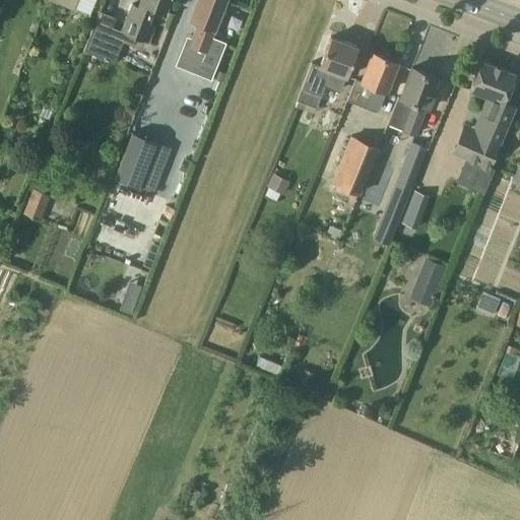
[(52,0),(75,9),(78,0),(52,0)]
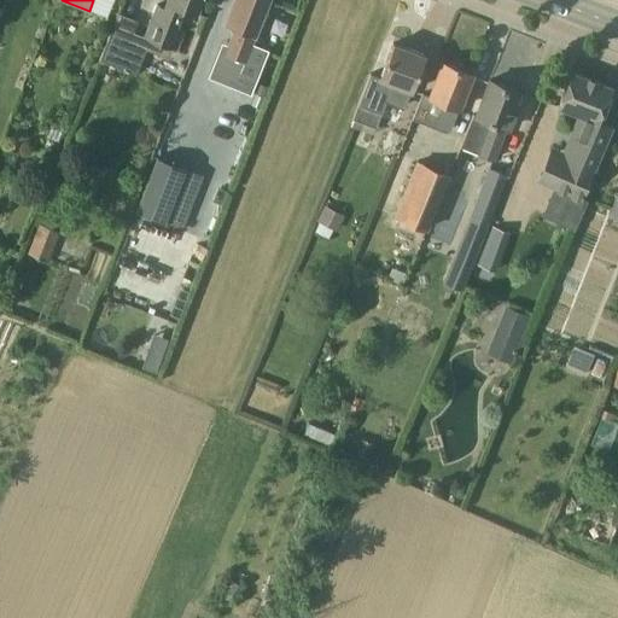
[(158,4),(144,38),(175,51),(185,29),(176,25),(184,9),(197,13),(202,0),(167,0),(164,6),(158,4)]
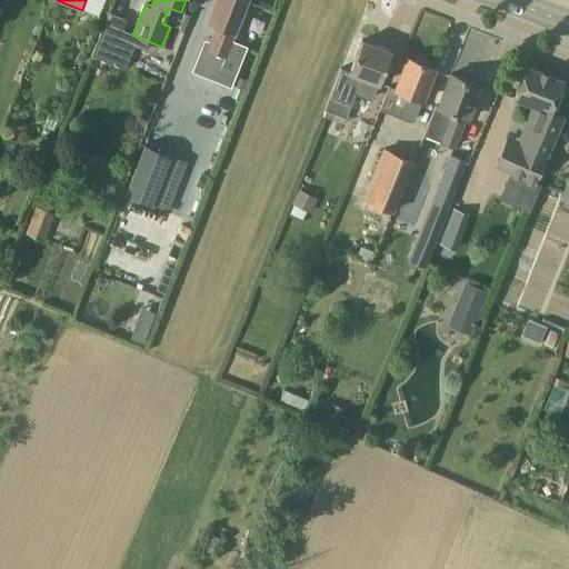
[(216,0),(213,7),(207,21),(217,26),(210,42),(202,40),(190,71),(230,87),(246,48),(231,43),(248,0),(216,0)]
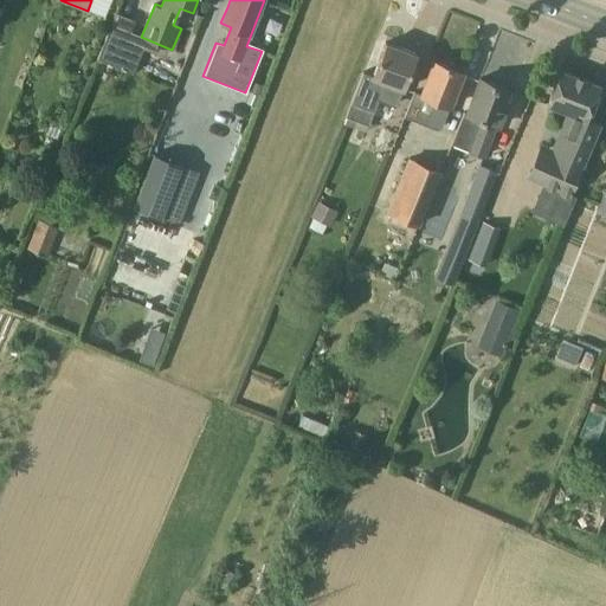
[(134,20),(116,12),(96,59),(116,66),(129,32),(134,20)]
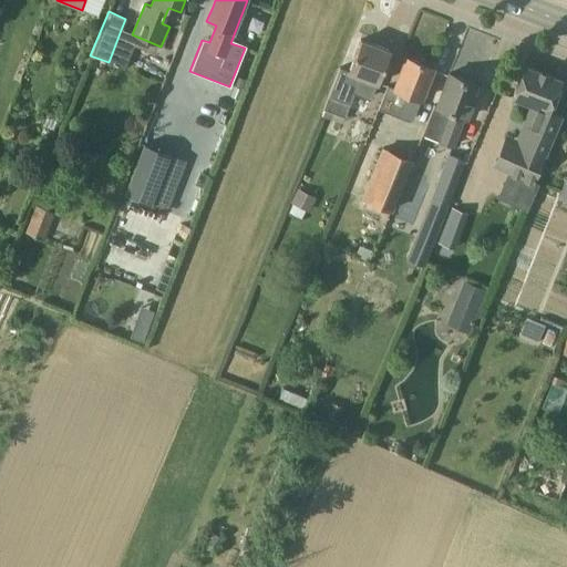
[(391,51),(361,40),(344,84),(334,81),(323,110),(346,117),(356,91),(373,98),(391,51)]
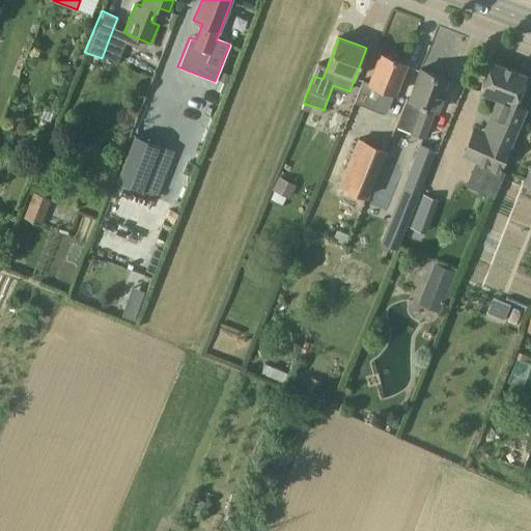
[(381,54),(373,73),(369,84),(362,81),(355,103),(376,111),(380,103),(389,107),(394,93),(395,93),(407,63),(381,54)]
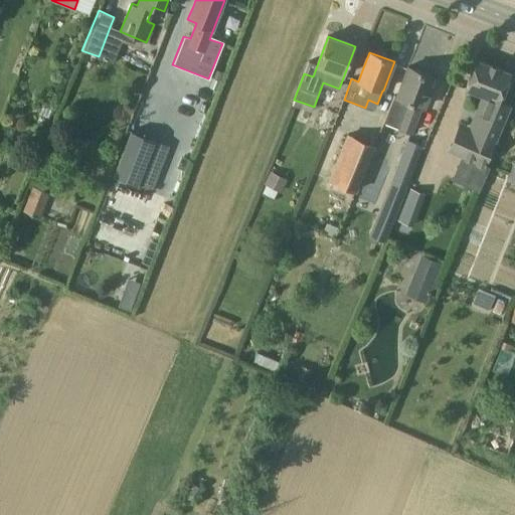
[(500,102),(503,92),(510,73),(497,68),(498,67),(477,60),(470,78),(466,89),(481,95),(469,125),(459,122),(448,151),(488,166),(511,106),(500,102)]
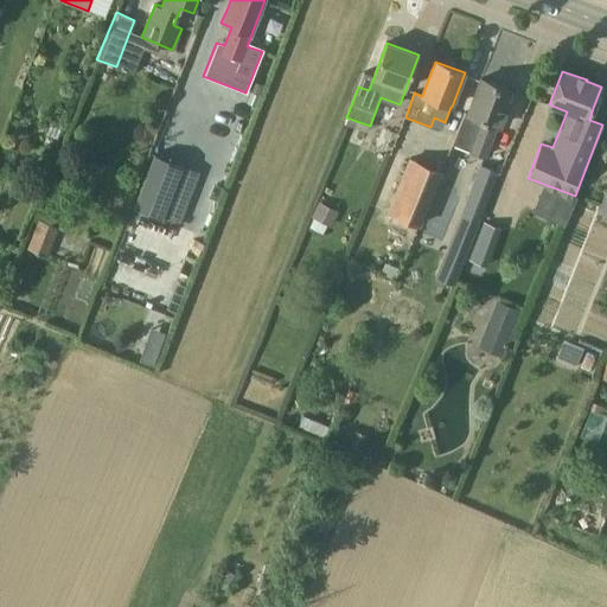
[(481,78),(473,101),(467,115),(465,114),(452,145),(485,157),(497,126),(499,127),(506,109),(504,108),(511,90),(481,78)]
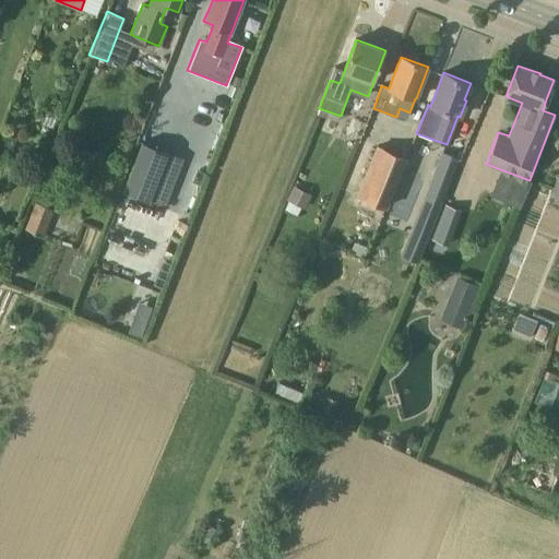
[(242,79),(234,75),(230,84),(239,87),(242,79)]
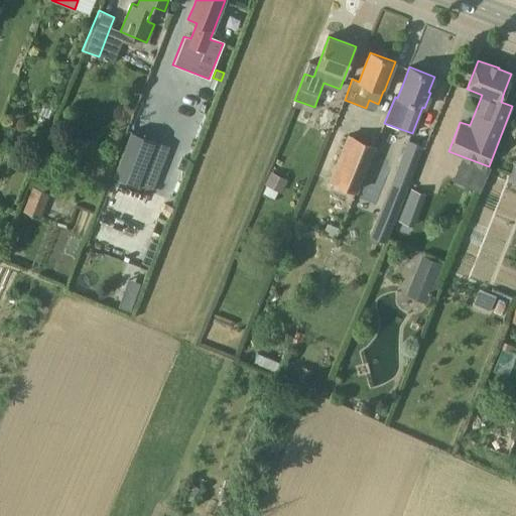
[(131,131),(112,178),(151,194),(169,147),(131,131)]
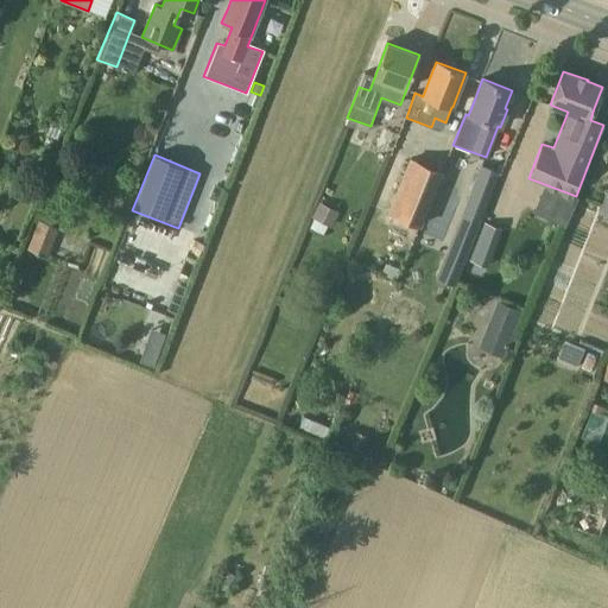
[(439,169),(410,158),(388,214),(417,226),(439,169)]
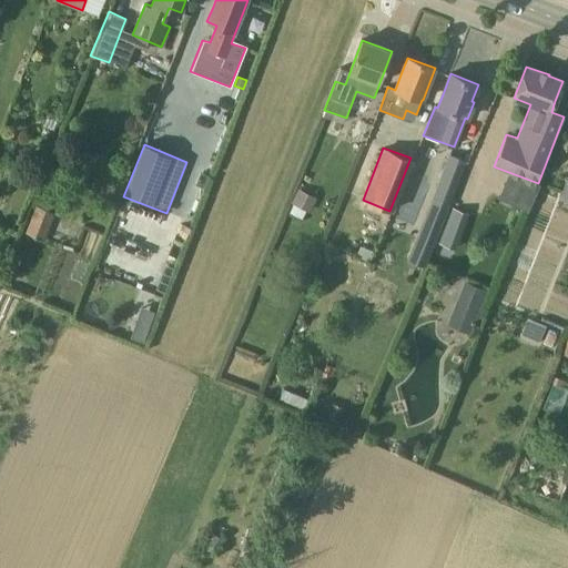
[(433,198),(434,198),(447,202),(449,203),(466,162),(449,155),(433,198)]
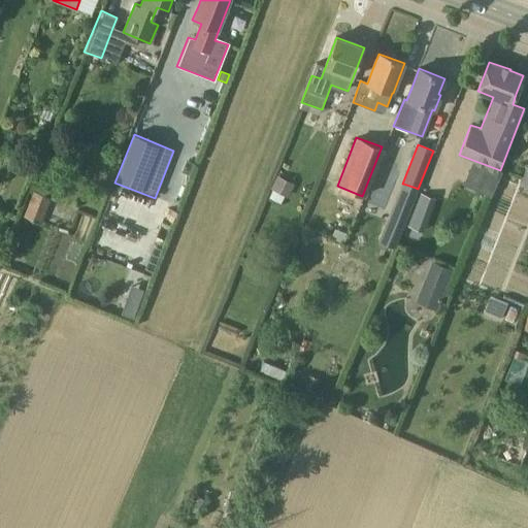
[(282,205),(285,197),(287,198),(294,184),(279,176),(272,191),(273,192),(269,199),(282,205)]
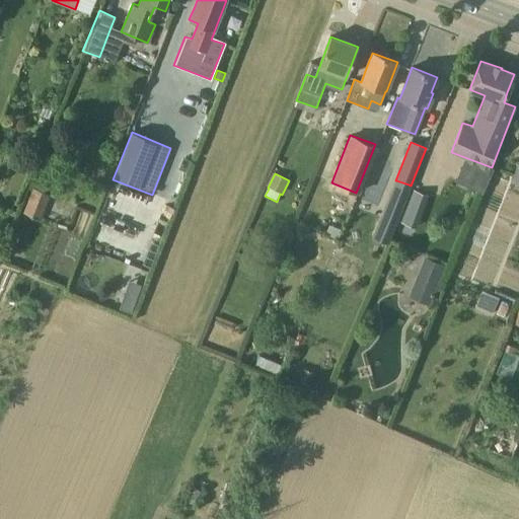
[(40,221),(50,196),(32,189),(22,214),(40,221)]
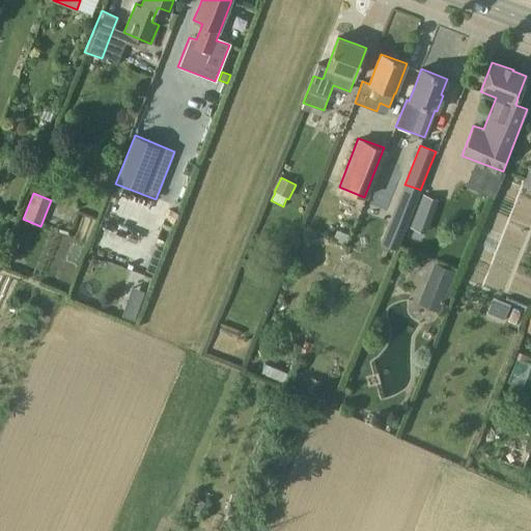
[(455,272),(434,262),(417,304),(440,312),(455,272)]
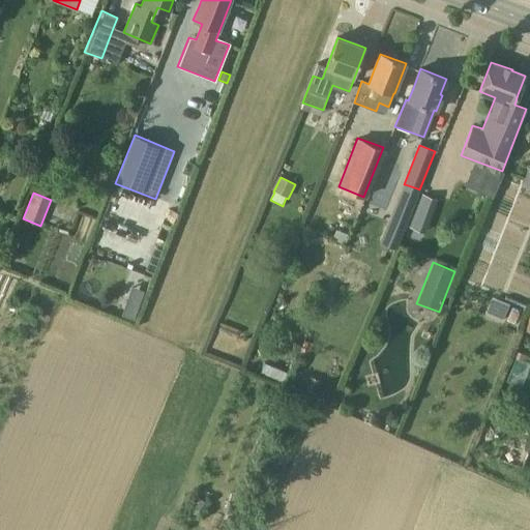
[(494,299),(487,317),(504,324),(511,305),(494,299)]
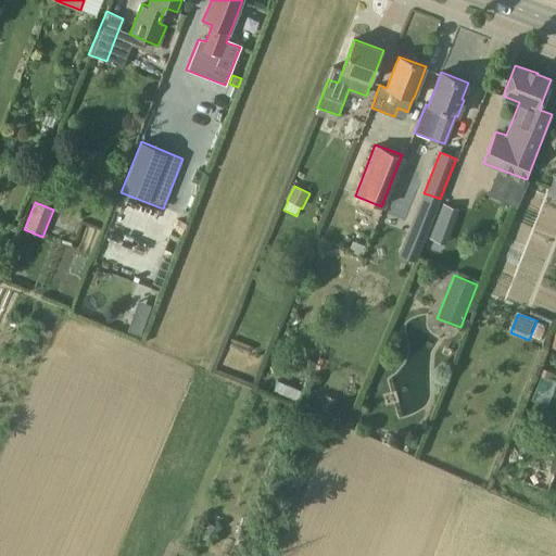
[(141,335),(147,320),(134,315),(127,330),(141,335)]
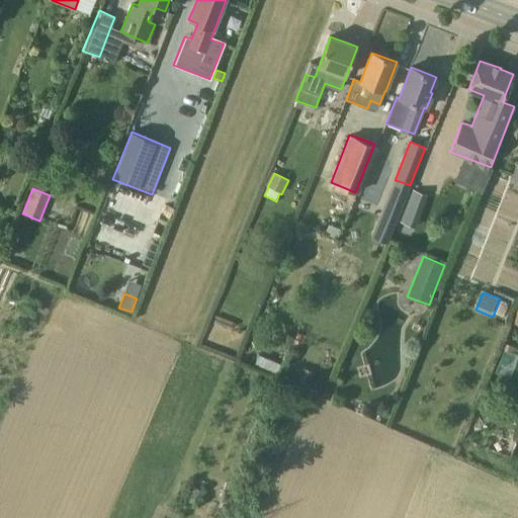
[(514,347),(506,344),(504,349),(512,353),(514,347)]
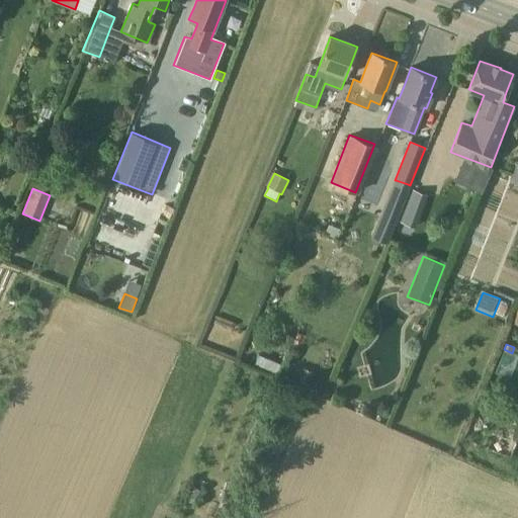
[(304,369),(299,381),(308,384),(313,372),(304,369)]
